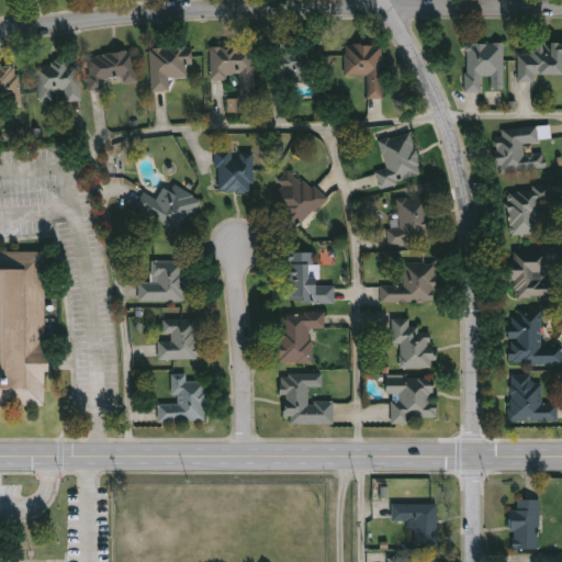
[(505,44),(505,90),(492,90),(492,77),(483,77),(483,92),(467,92),(467,44),(505,44)]
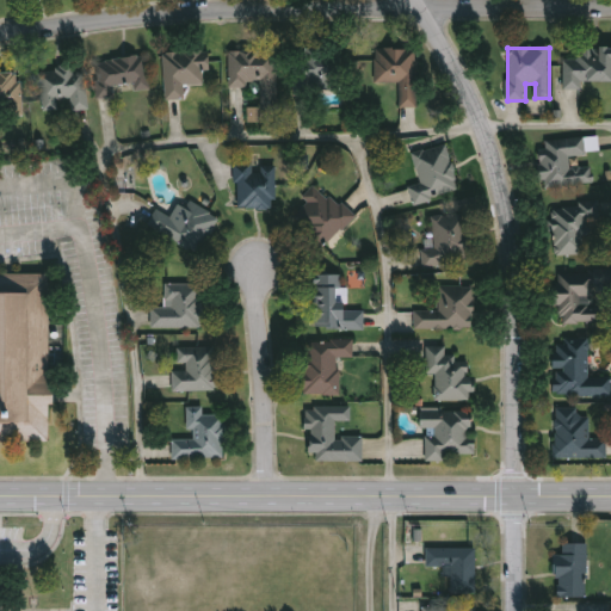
[(400,84),(372,84),(372,49),(418,49),(418,107),(400,107),(400,84)]
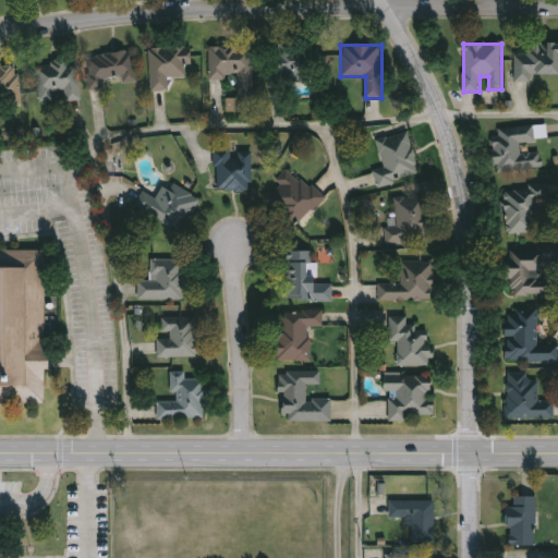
[(557,75),(532,75),(532,83),(517,83),(517,45),(557,45),(557,75)]
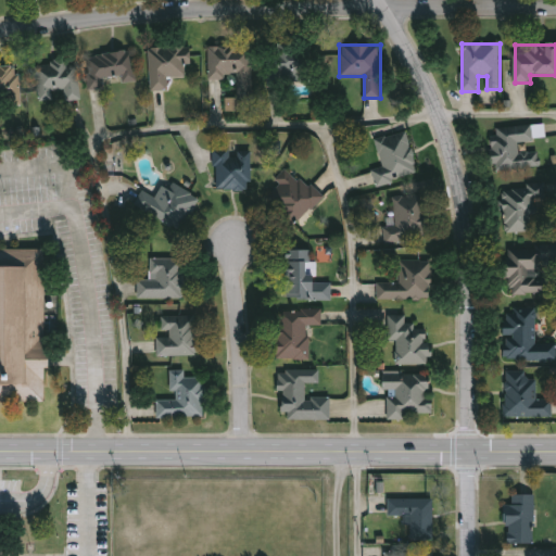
[(238,79),(209,79),(209,46),(254,46),(254,100),(238,100),(238,79)]
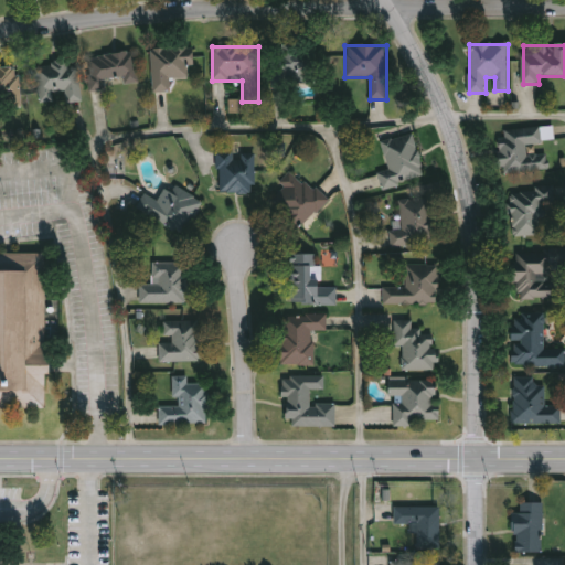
[(317,85),(272,84),(273,46),(318,48),(317,85)]
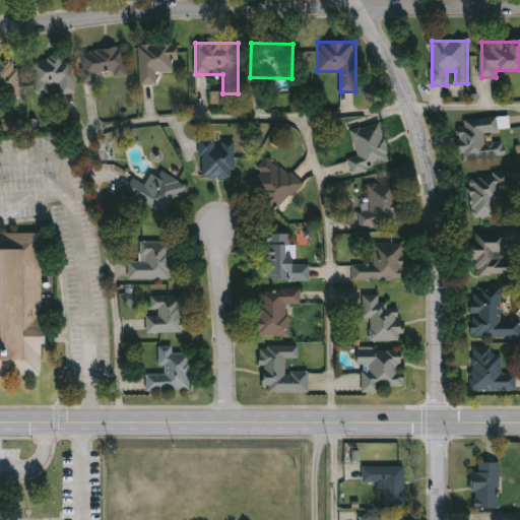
[(140,45),(178,44),(179,71),(157,72),(158,84),(141,84),(140,45)]
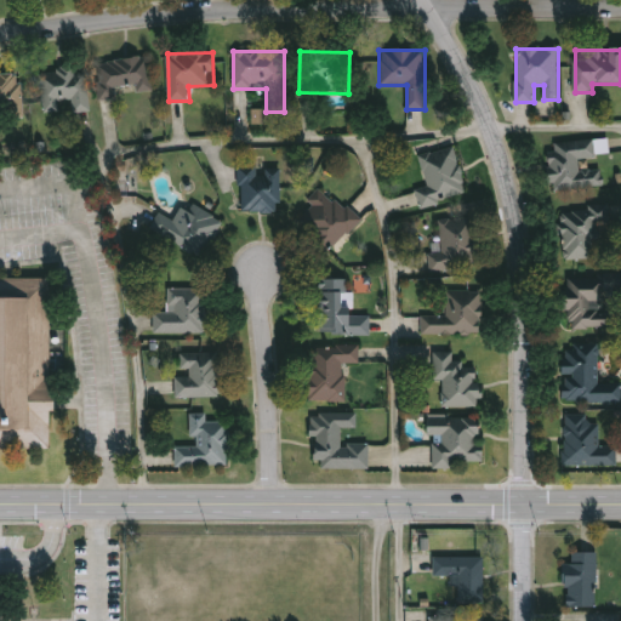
[(153,91),(137,92),(136,87),(117,89),(118,100),(98,101),(95,63),(151,57),(153,91)]
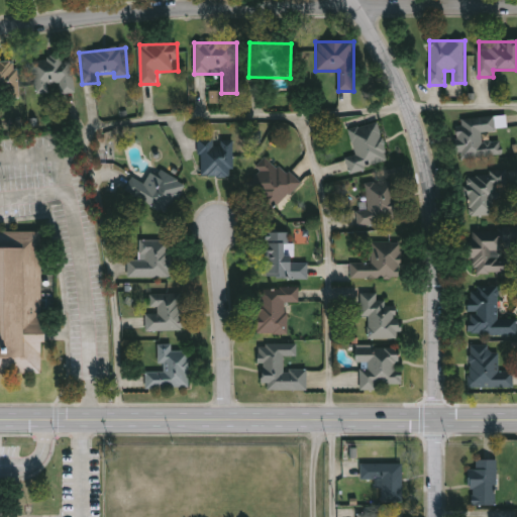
[(34,60),(73,57),(75,94),(61,94),(60,84),(50,85),(50,94),(36,95),(34,60)]
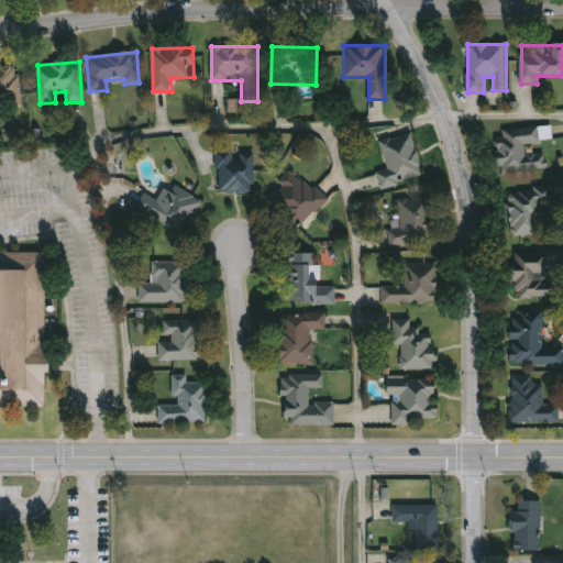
[(0,102),(0,70),(22,70),(24,102),(0,102)]
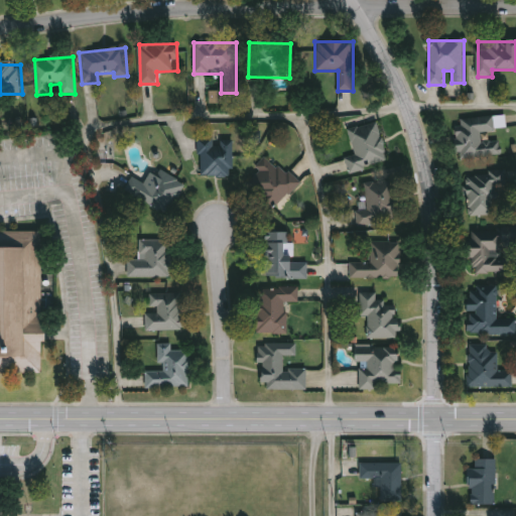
[(455,121),(506,116),(507,129),(484,132),(485,141),(500,140),(501,155),(458,159),(455,121)]
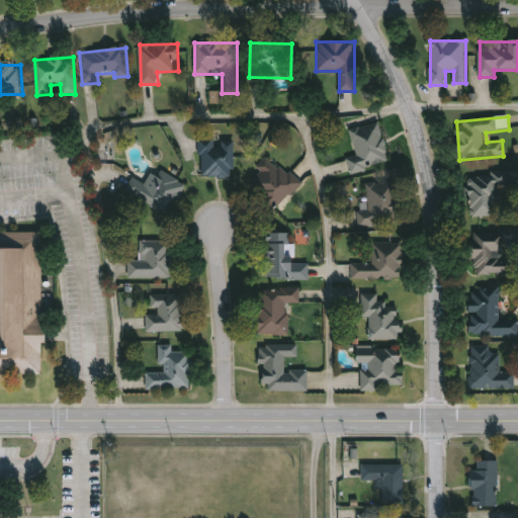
[(351,173),(347,158),(356,156),(350,128),(380,122),(390,165),(351,173)]
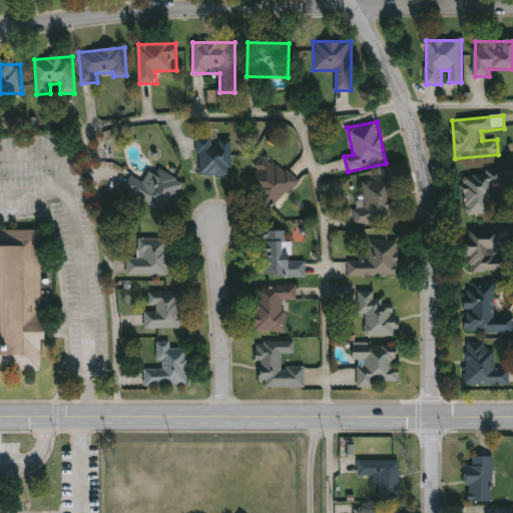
[(231,138),(231,176),(198,176),(198,138),(231,138)]
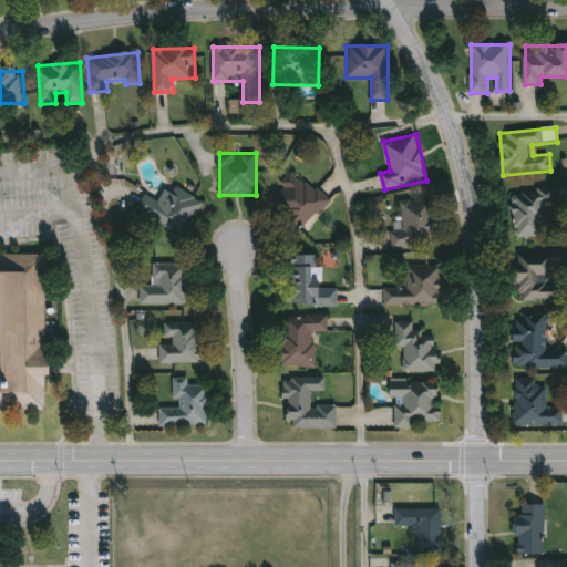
[(329,202),(302,229),(274,202),(286,188),(281,184),(296,169),(329,202)]
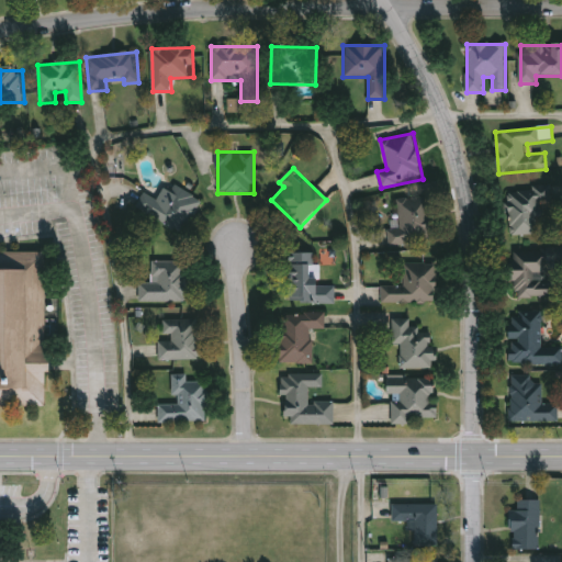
[(183,235),(135,208),(144,193),(157,200),(168,182),(202,202),(183,235)]
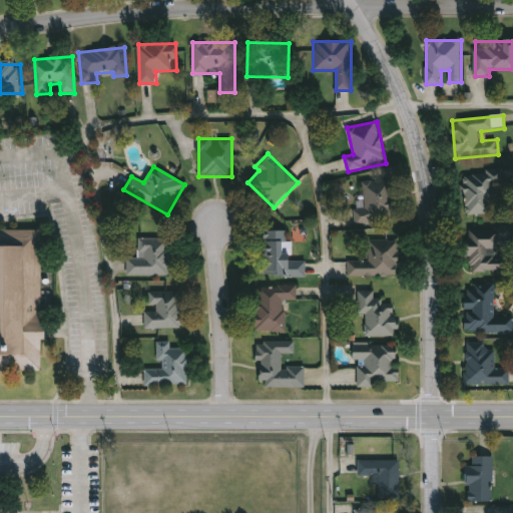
[(503,184),(496,184),(496,200),(492,200),(492,214),(463,215),(462,172),(503,171),(503,184)]
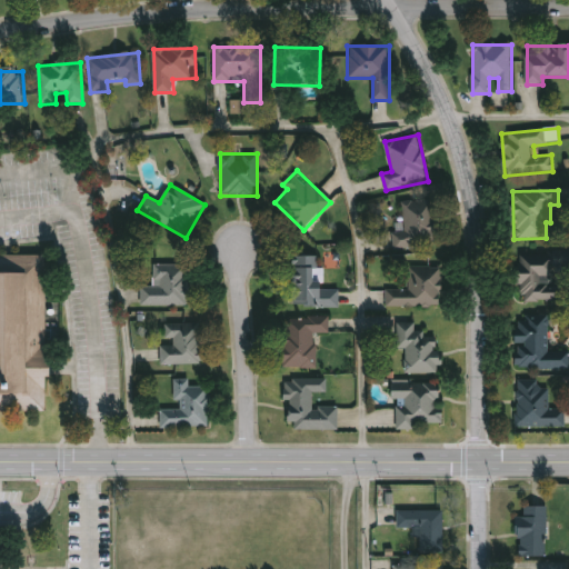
[(437,200),(439,246),(395,249),(392,225),(403,223),(402,202),(437,200)]
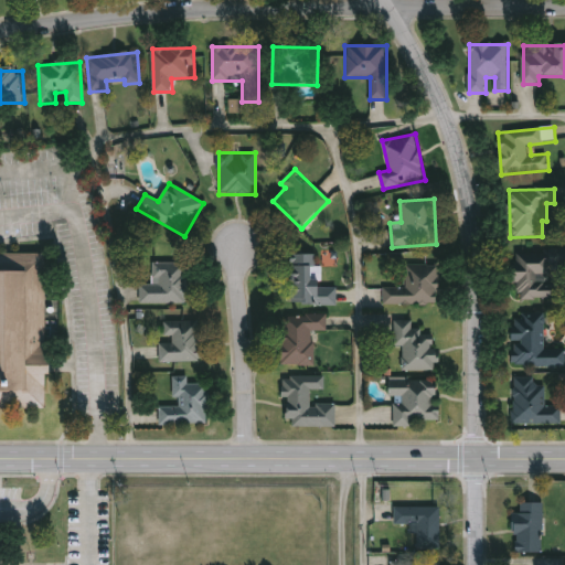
[(515,251),(564,251),(564,301),(514,299),(515,251)]
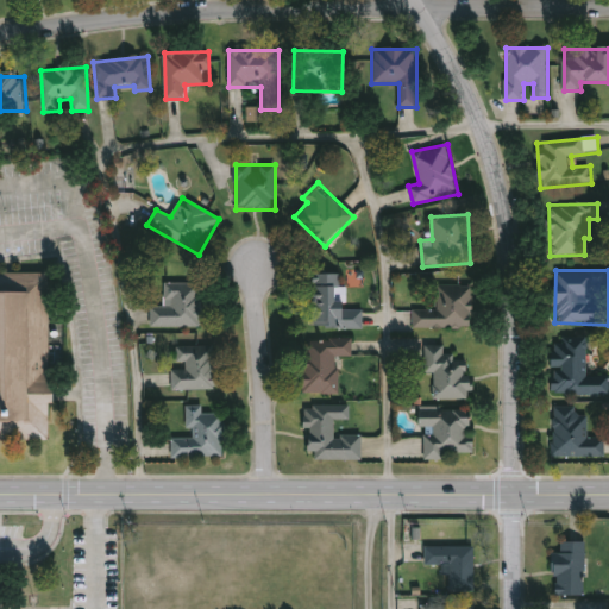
[(0,272),(48,272),(48,441),(0,441),(0,272)]
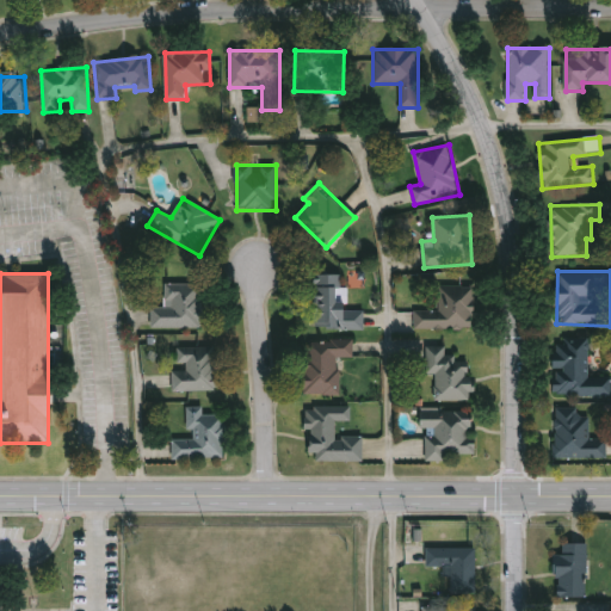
[(314,276),(344,276),(344,312),(364,312),(364,332),(314,332),(314,276)]
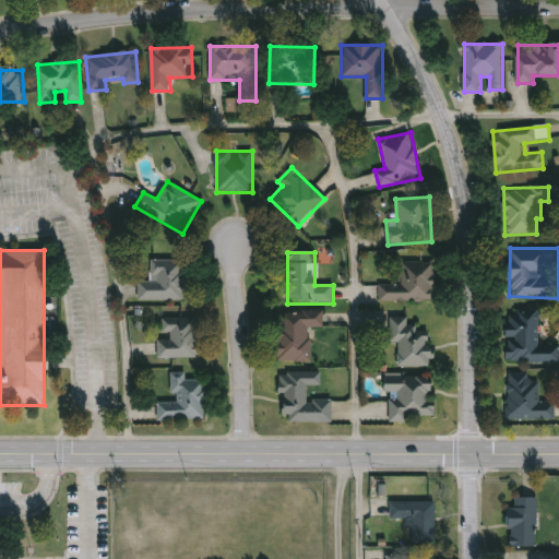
[(187,301),(139,301),(139,283),(152,283),(152,261),(186,260),(187,301)]
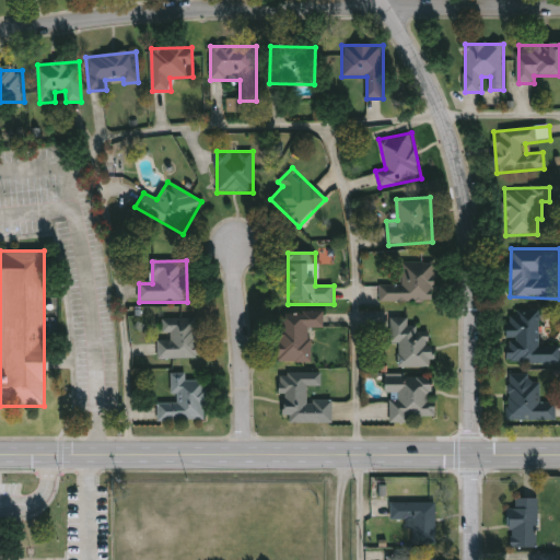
[(381,303),(381,286),(401,286),(401,264),(435,264),(435,303),(381,303)]
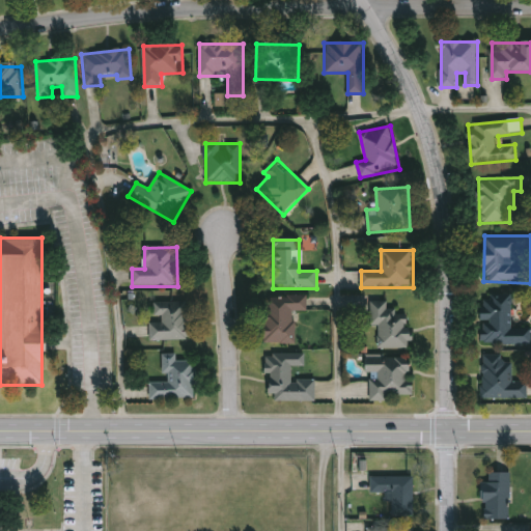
[(530,346),(481,345),(482,295),(513,296),(512,329),(530,329),(530,346)]
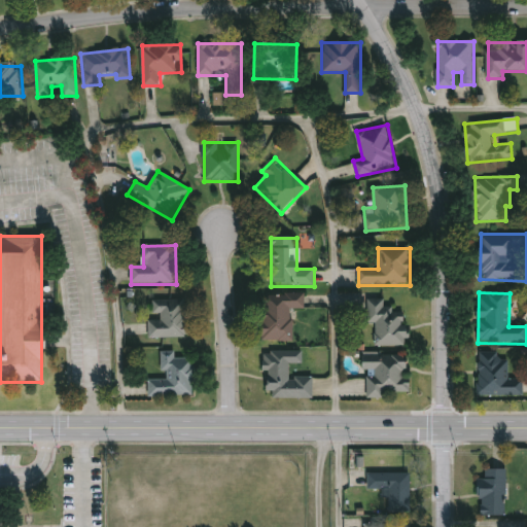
[(293,342),(264,341),(265,294),(305,294),(305,310),(293,310),(293,342)]
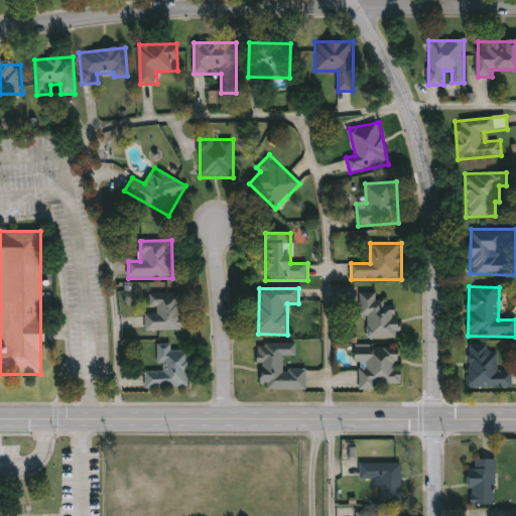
[(146,331),(147,294),(184,294),(184,332),(146,331)]
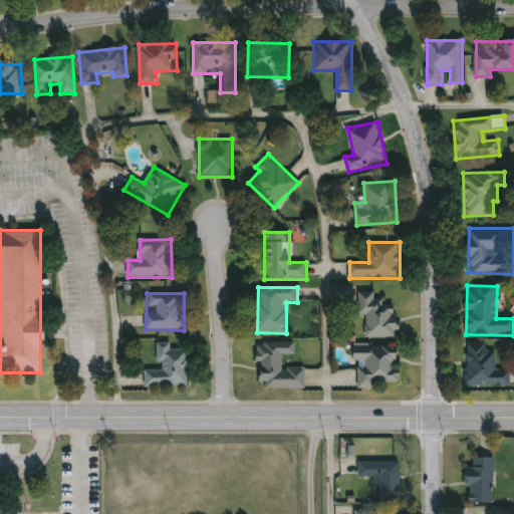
[(359,317),(359,293),(376,293),(376,306),(399,306),(399,337),(366,338),(366,317),(359,317)]
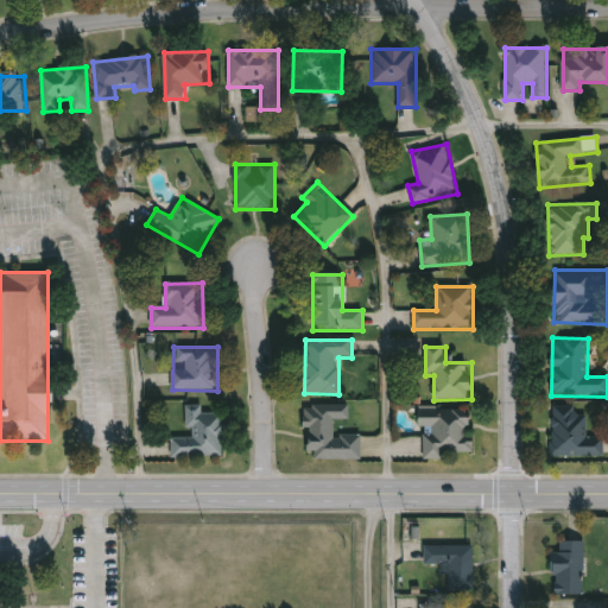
[(309,405),(349,405),(349,420),(335,420),(335,436),(362,436),(361,461),(308,460),(309,405)]
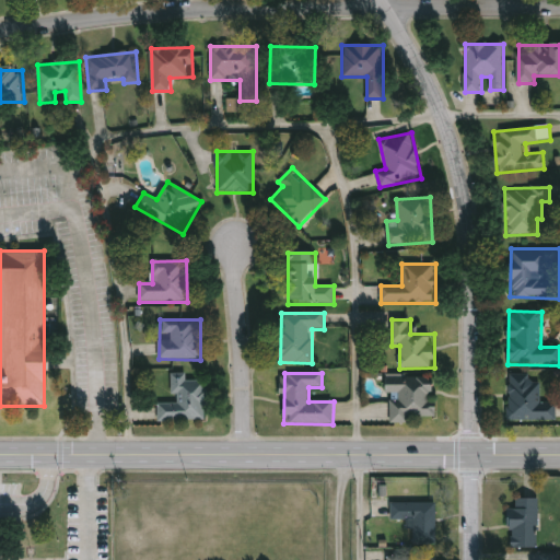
[(208,421),(159,421),(159,404),(173,404),(173,374),(187,374),(187,381),(208,381),(208,421)]
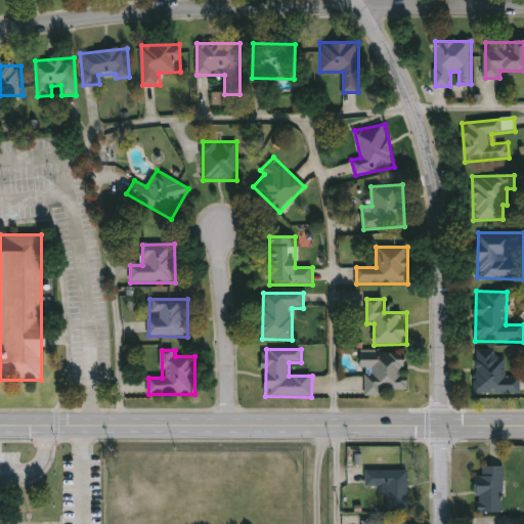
[(521,394),(476,394),(475,351),(496,351),(496,359),(506,359),(507,378),(521,378),(521,394)]
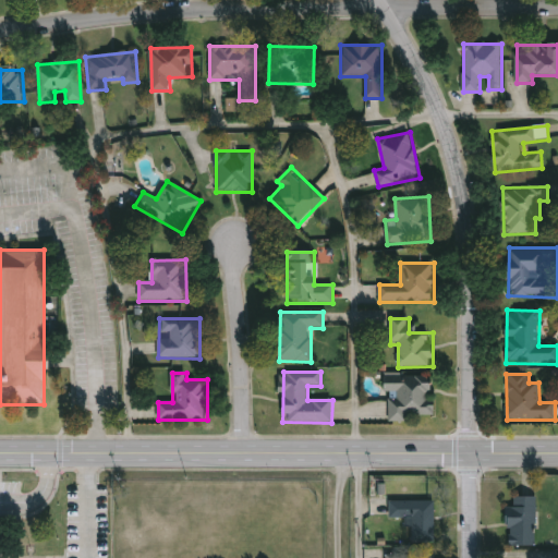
[(388,376),(433,376),(433,416),(410,416),(410,422),(388,422),(388,376)]
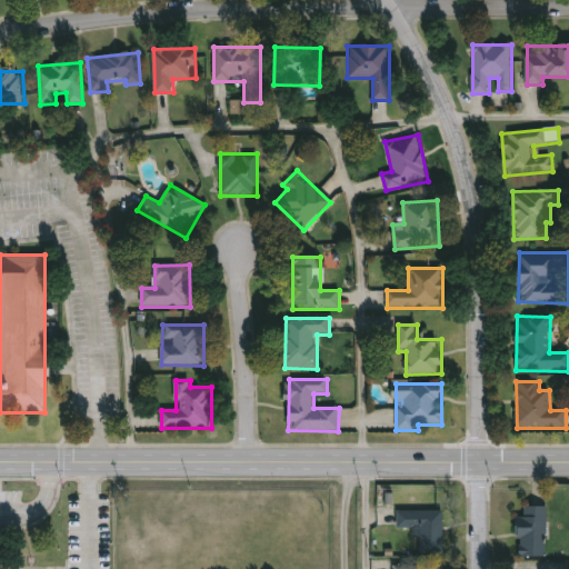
[(547,508),(547,557),(520,557),(520,508),(547,508)]
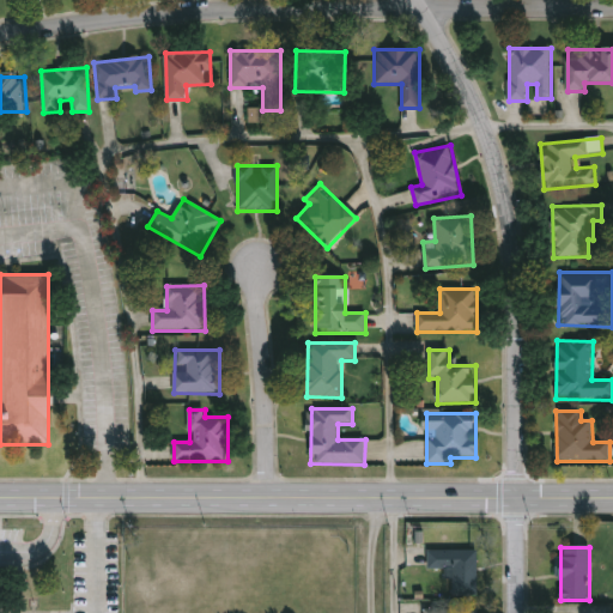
[(455,593),(455,580),(445,580),(445,571),(429,571),(429,551),(478,551),(477,593),(455,593)]
